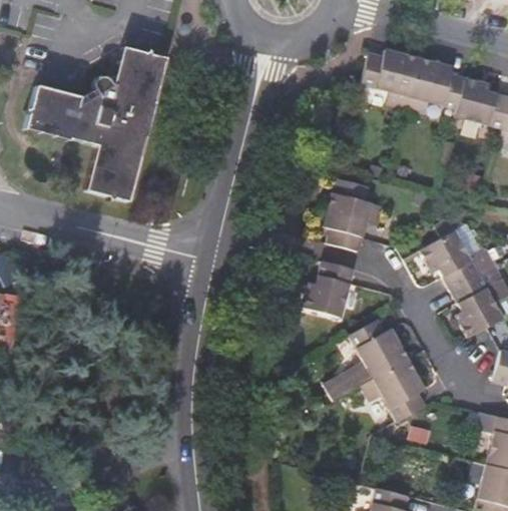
[(82,93),(38,82),(33,101),(27,105),(31,111),(27,127),(70,138),(71,135),(98,142),(87,190),(109,195),(112,200),(116,197),(129,200),(145,134),(147,134),(156,96),(154,96),(164,55),(153,53),(149,47),(143,50),(123,45),(114,82),(110,78),(106,77),(102,78),(99,80),(98,82),(97,86),(97,88),(82,93)]
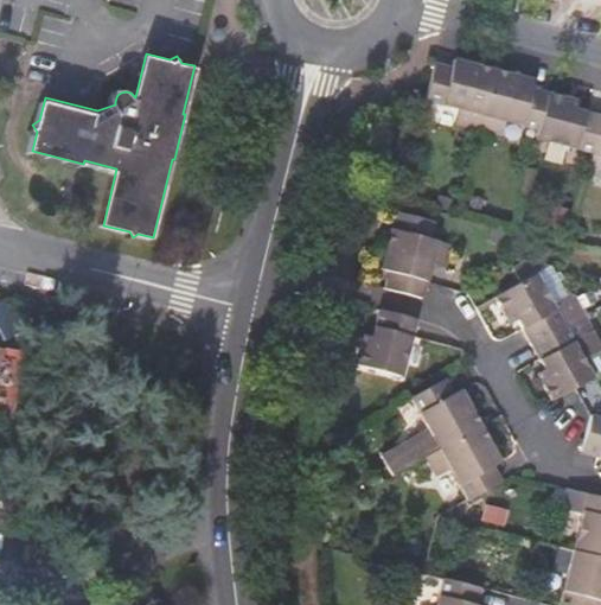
[(460,123),(481,128),(497,69),(458,58),(454,67),(439,62),(428,101),(464,109),(460,123)]
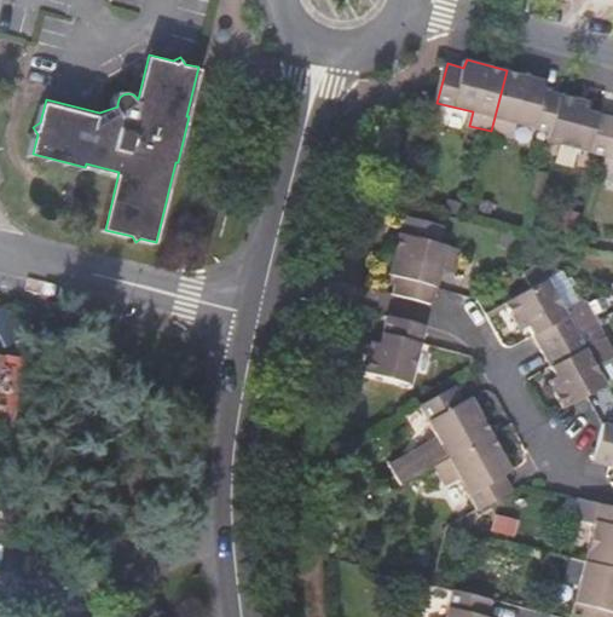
[(518,122),(553,132),(562,93),(547,88),(548,81),(507,70),(491,131),(513,137),(518,122)]
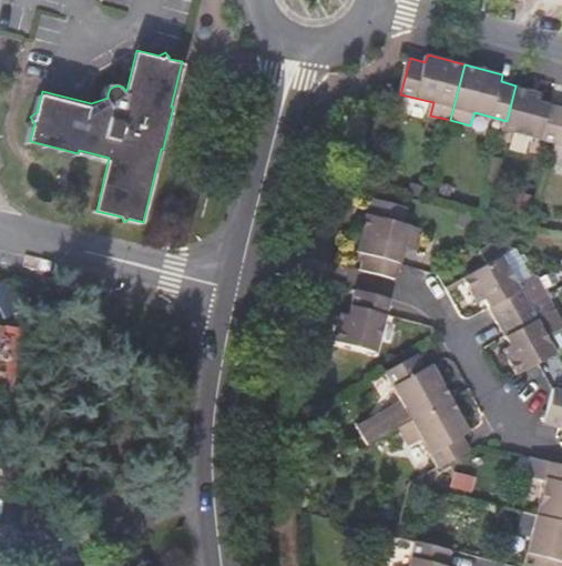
[(504,129),(559,143),(561,133),(561,108),(542,102),(543,93),(515,86),(507,121),(504,129)]
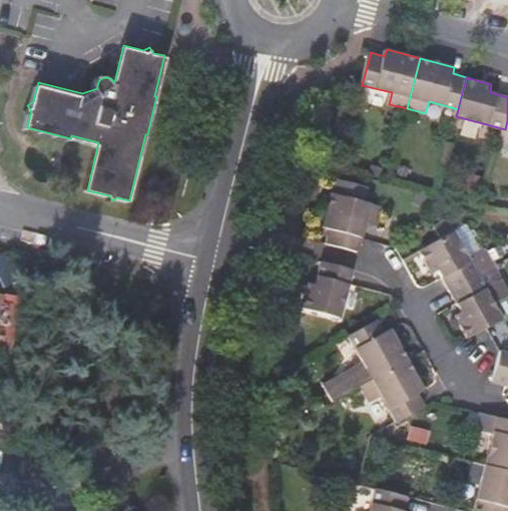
[(489,176),(474,172),(475,185),(486,188),(489,176)]
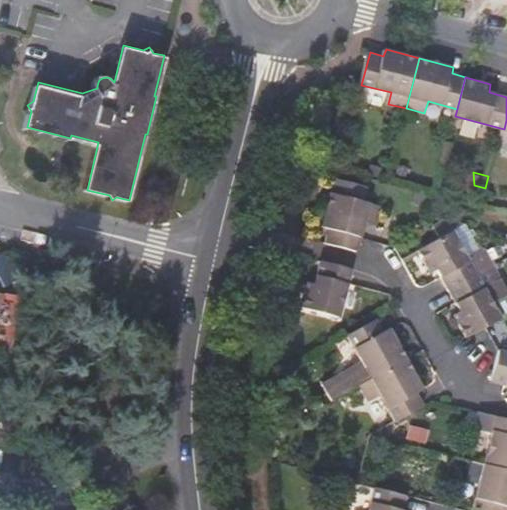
[(341,178),(338,188),(369,196),(372,186),(341,178)]
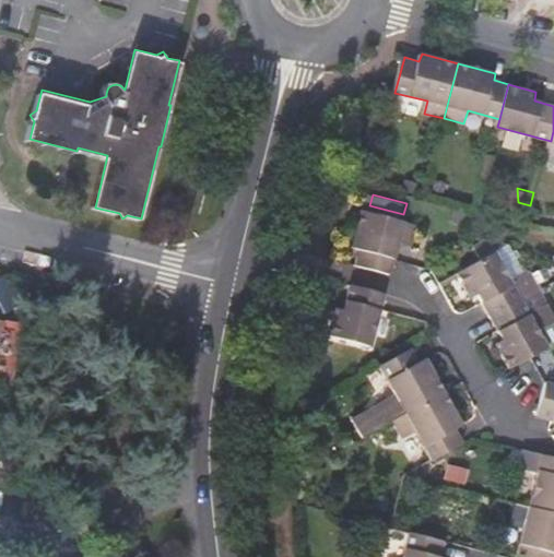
[(363,263),(391,271),(399,239),(413,243),(415,234),(417,227),(367,214),(357,248),(366,250),(363,263)]
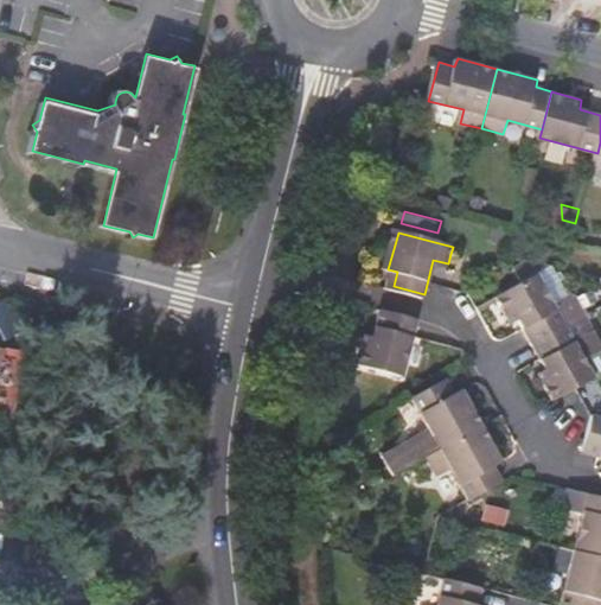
[(586,314),(579,300),(577,300),(564,278),(561,272),(556,263),(542,272),(541,271),(539,271),(532,259),(515,269),(522,281),(497,295),(513,324),(522,320),(534,343),(586,314)]
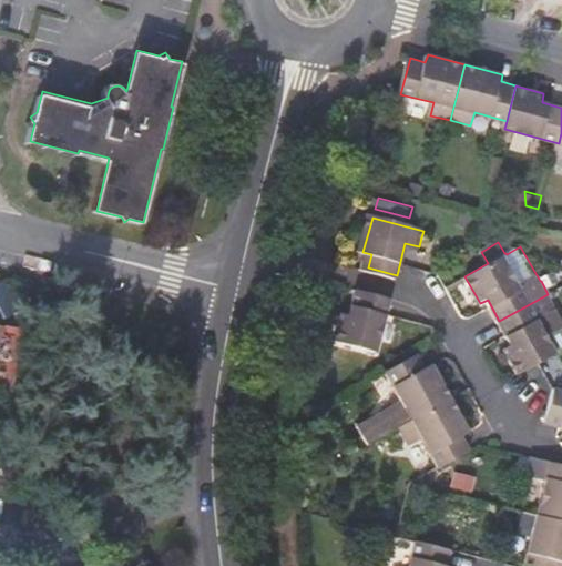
[(395,297),(360,289),(356,304),(348,303),(338,341),(380,352),(395,297)]
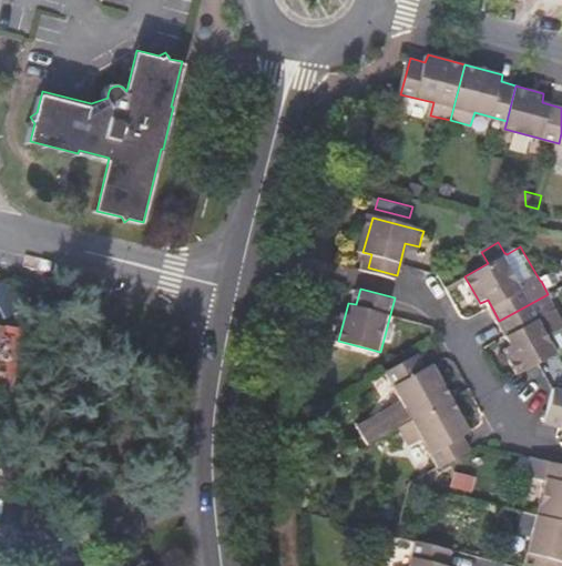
[(555,353),(558,352),(539,317),(555,307),(548,294),(499,321),(512,343),(504,347),(519,374),(555,353)]
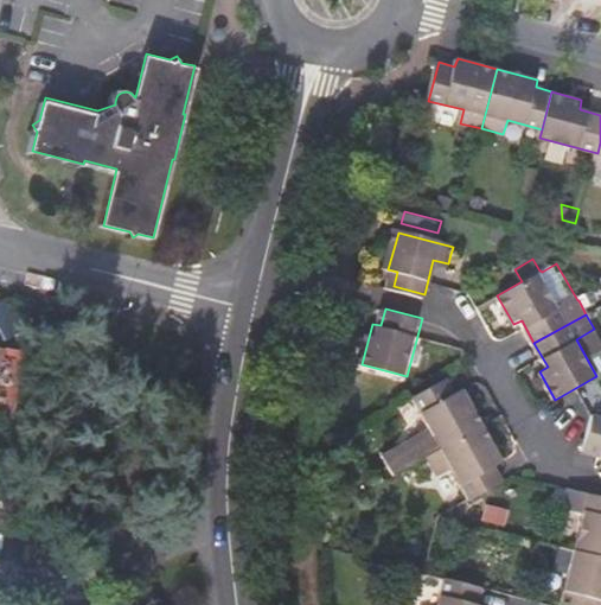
[(353,381),(343,379),(340,394),(351,396),(353,381)]
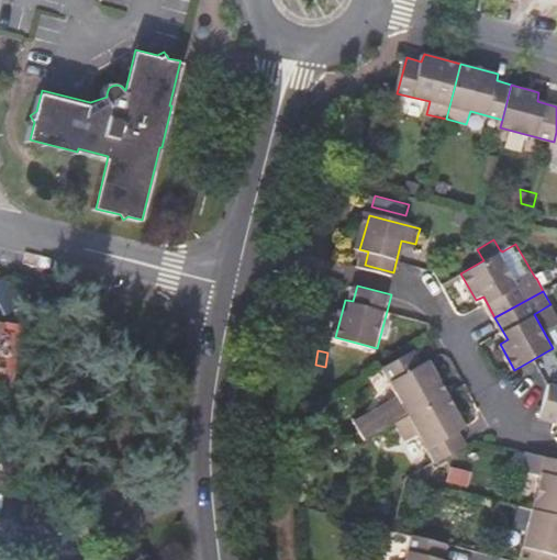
[(403,396),(358,422),(368,439),(377,435),(387,429),(400,422),(450,393),(432,360),(424,365),(416,350),(387,368),(403,396)]
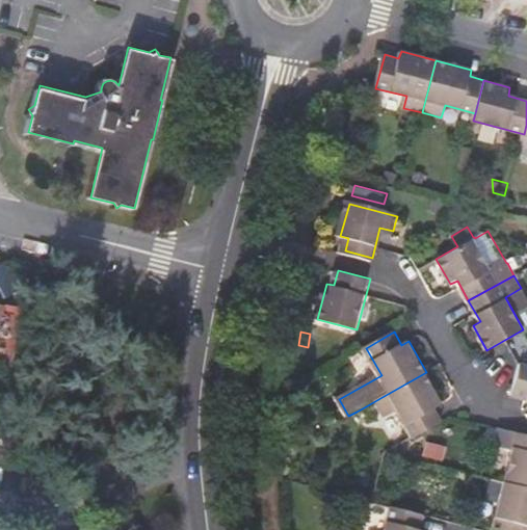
[(526,364),(522,363),(514,396),(526,399),(526,364)]
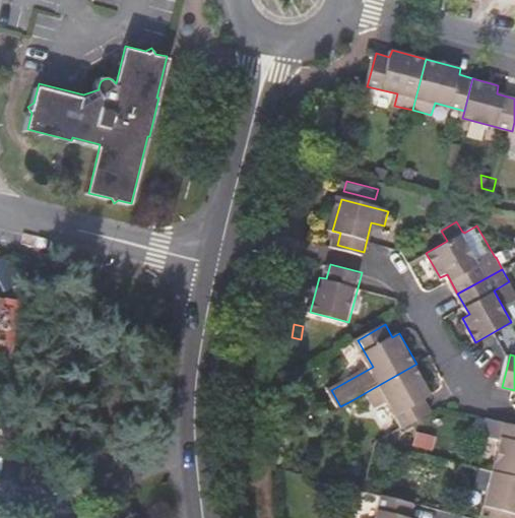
[(405,428),(434,411),(427,398),(434,394),(416,364),(370,390),(379,407),(391,400),(405,428)]
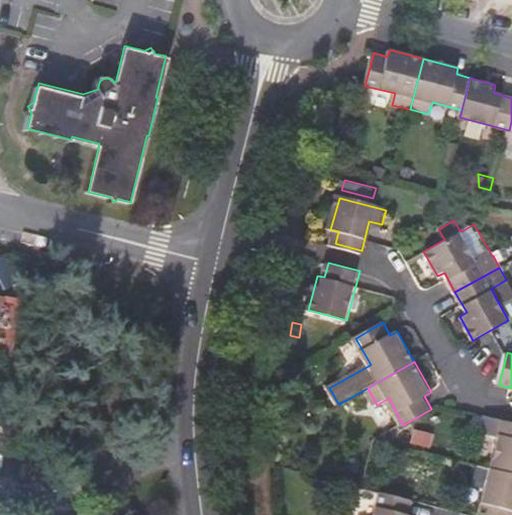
[(362,406),(355,395),(346,400),(353,411),(362,406)]
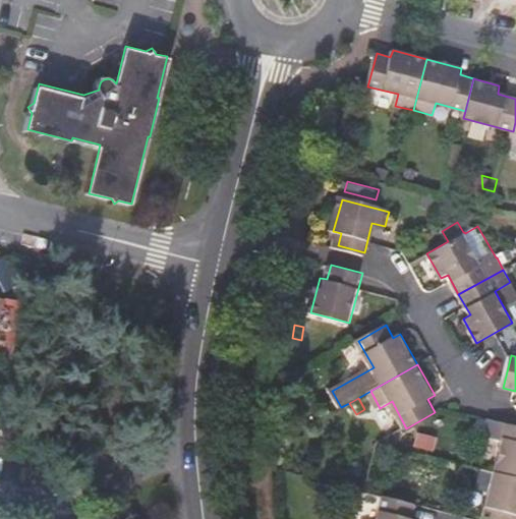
[(515,424),(508,422),(495,472),(515,477),(515,424)]
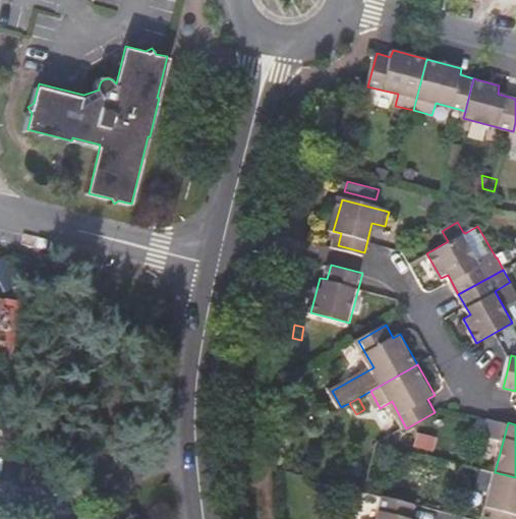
[(440,435),(427,433),(424,447),(436,450),(440,435)]
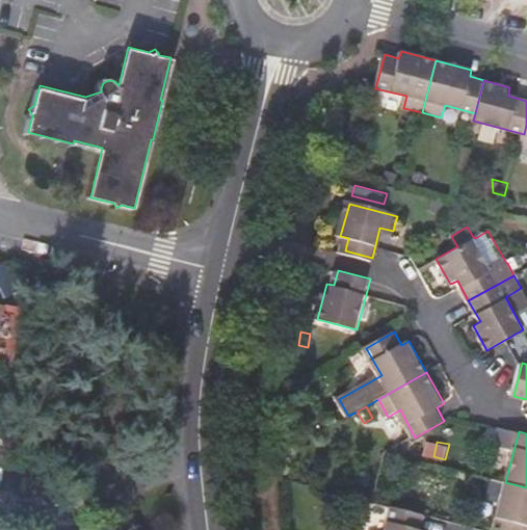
[(494,529),(526,529),(526,487),(505,482),(495,479),(490,497),(502,500),(494,529)]
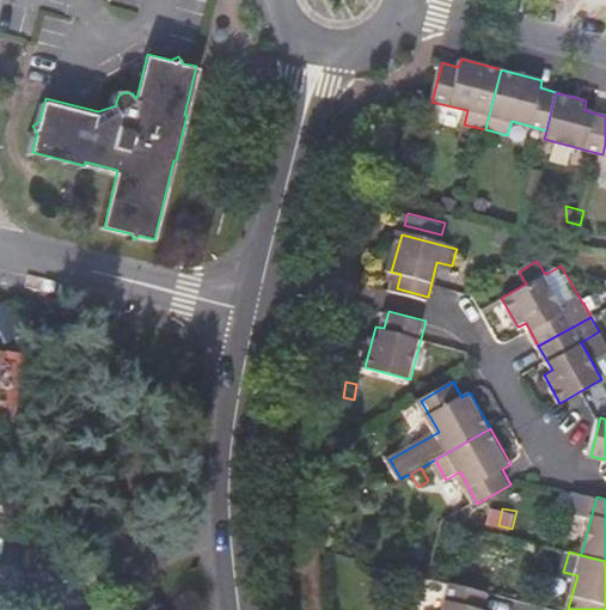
[(490,593),(453,584),(445,609),(487,609),(490,593)]
